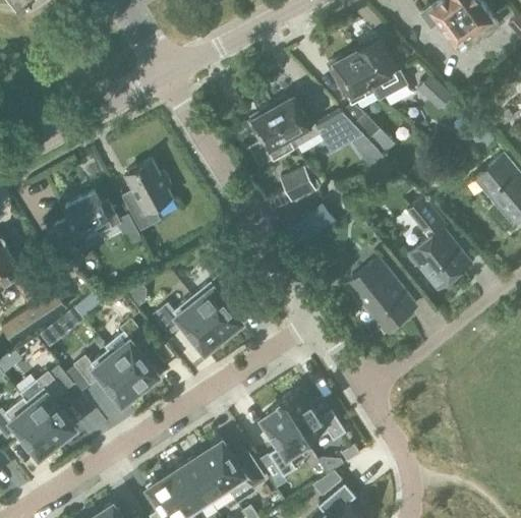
[(428,5),(419,11),(429,26),(441,19),(462,50),(498,26),(478,0),(432,0),(428,4),(428,5)]
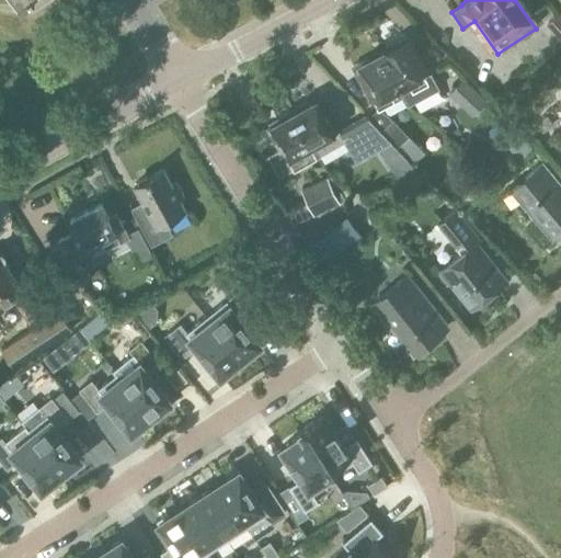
[(560,18),(558,14),(546,25),(560,42),(560,18)]
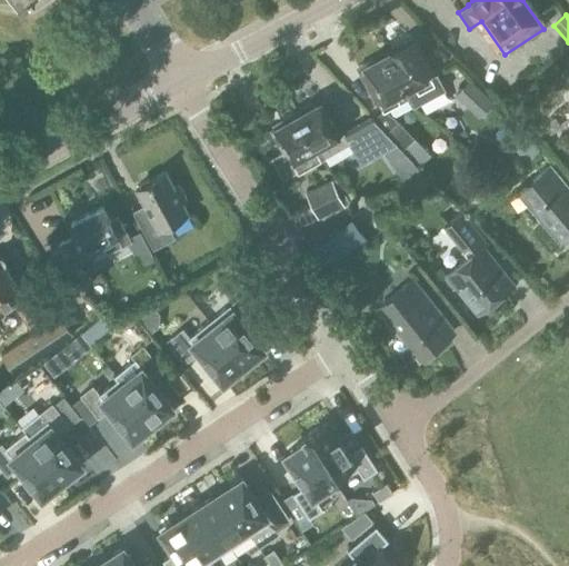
[(386,57),(407,99),(433,85),(411,42),(386,57)]
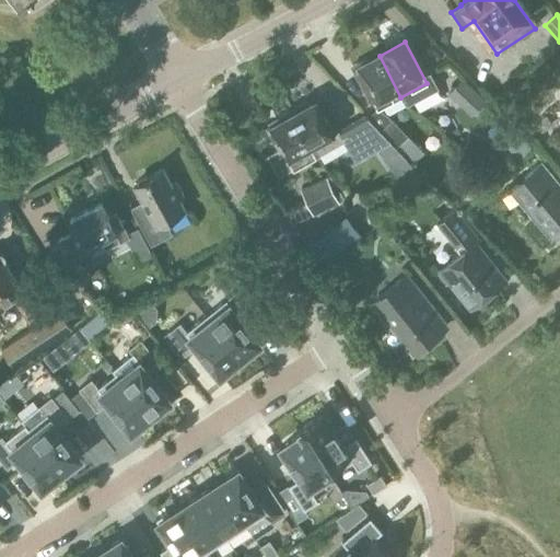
[(400,97),(380,56),(353,70),(376,111),(400,97)]
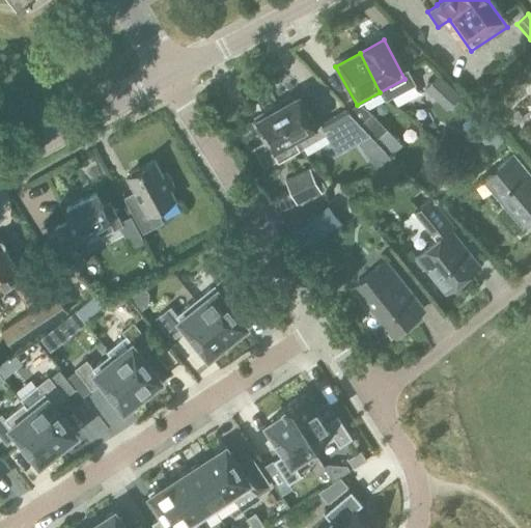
[(439,78),(426,91),(447,110),(459,96),(439,78)]
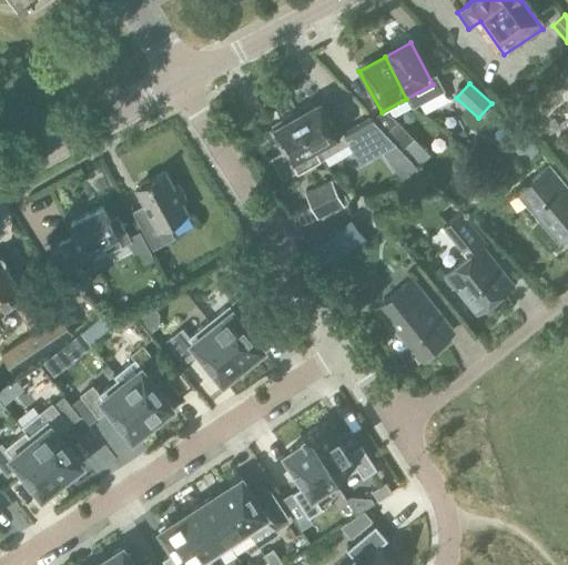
[(395,147),(386,133),(376,118),(346,134),(344,130),(341,131),(323,101),(310,109),(308,106),(295,113),(322,160),(348,145),(361,168),(396,148),(395,147)]
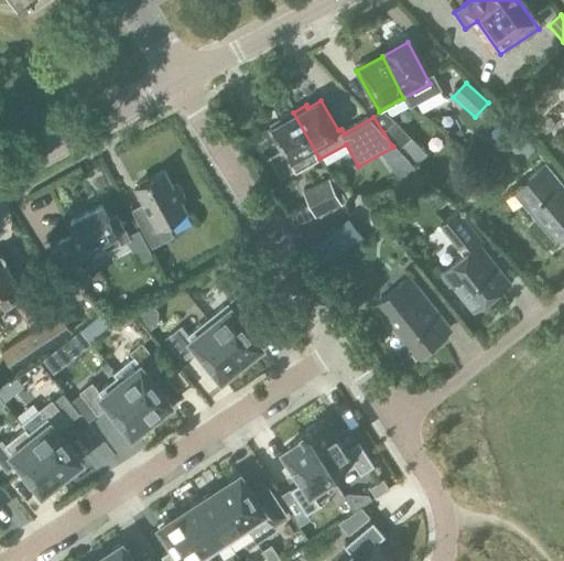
[(320,159),(293,112),(280,120),(281,122),(270,129),(294,173),(320,159)]
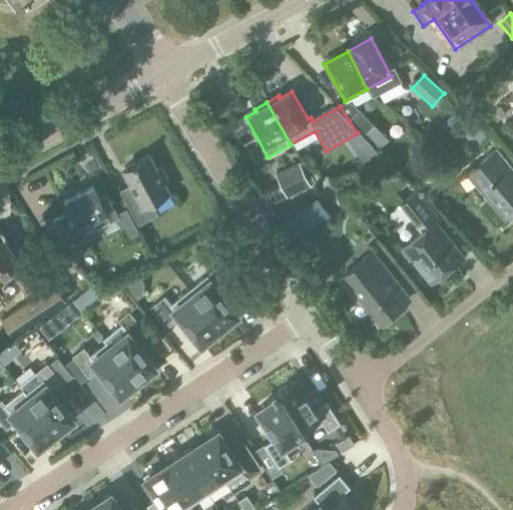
[(349,120),(357,132),(359,131),(364,136),(374,126),(360,111),(349,120)]
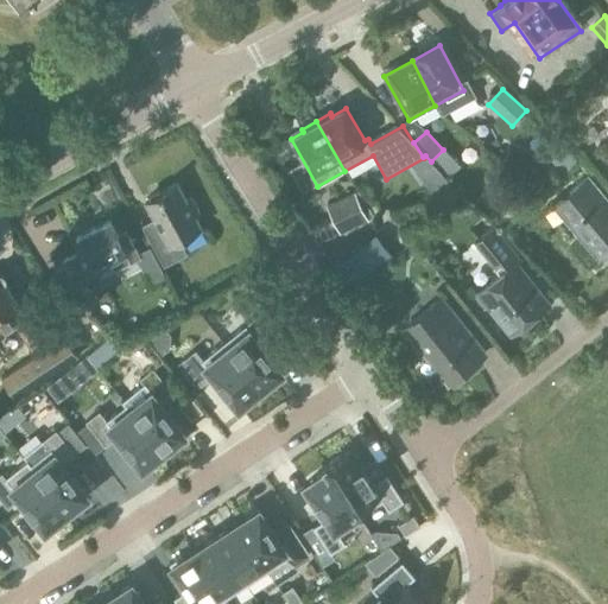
[(577,161),(564,150),(552,163),(564,175),(577,161)]
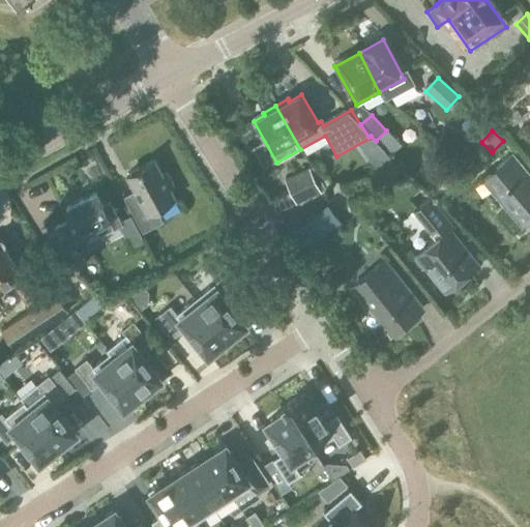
[(529,174),(511,153),(480,180),(522,228),(522,227),(525,230),(529,226),(529,198),(519,185),(529,176),(529,174)]
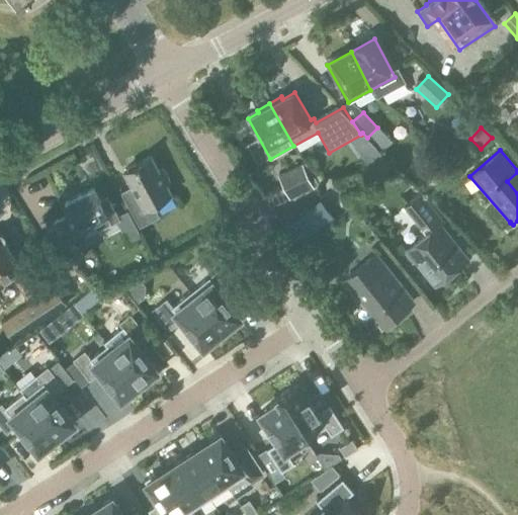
[(140,230),(160,219),(154,207),(172,197),(165,184),(169,182),(162,169),(158,172),(150,157),(122,172),(136,194),(123,200),(140,230)]
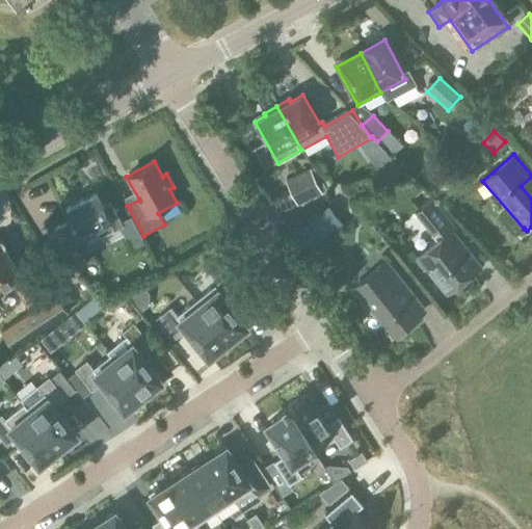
[(286,181),(296,206),(321,194),(310,170),(286,181)]
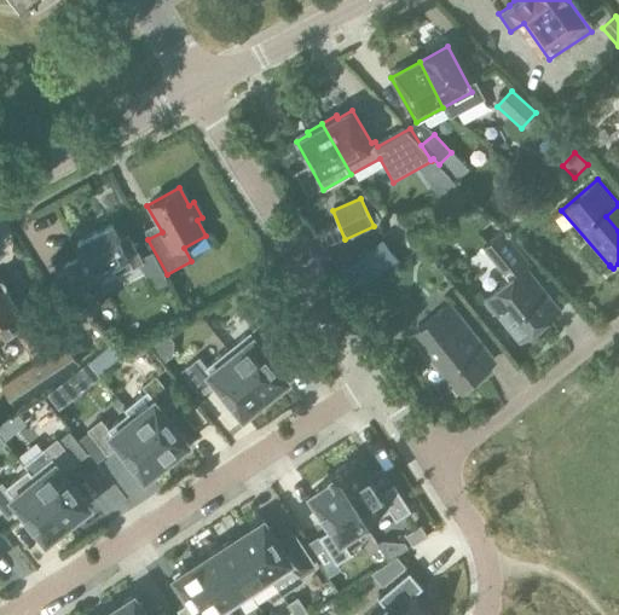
[(85,254),(63,265),(75,288),(93,278),(94,279),(111,270),(116,279),(140,267),(138,262),(142,260),(129,237),(120,243),(110,226),(79,243),(85,254)]
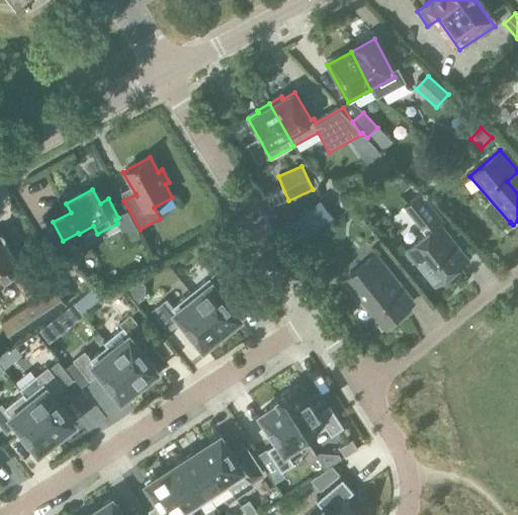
[(411,203),(423,220),(418,224),(427,236),(406,252),(434,286),(458,266),(443,248),(453,241),(442,227),(445,224),(422,194),(411,203)]
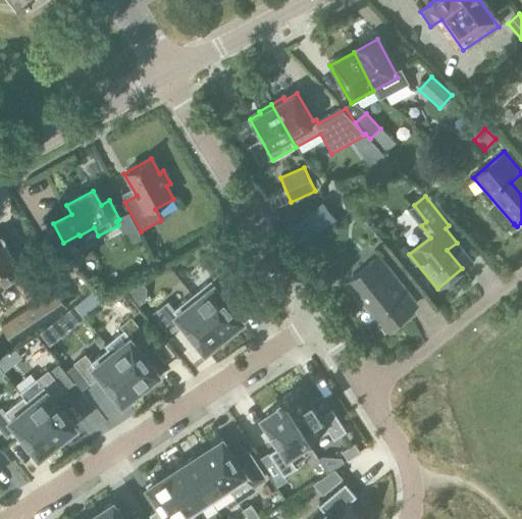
[(295,226),(307,243),(335,220),(323,204),(295,226)]
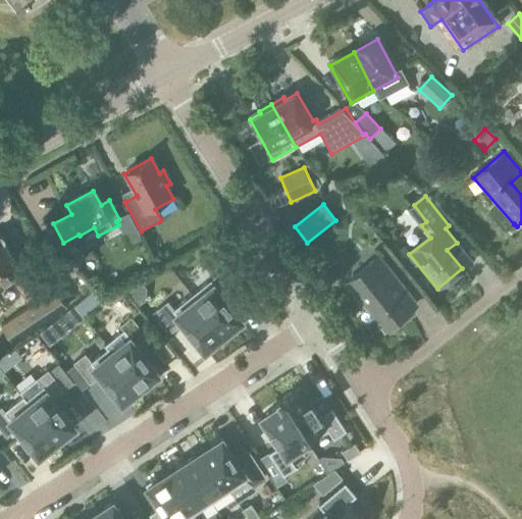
[(0,283),(10,277),(29,304),(31,302),(33,306),(2,326),(2,327),(3,326),(14,343),(12,344),(13,344),(68,308),(56,290),(41,301),(39,297),(41,296),(22,269),(21,270),(3,243),(4,240),(2,240),(1,242),(0,241),(0,283)]
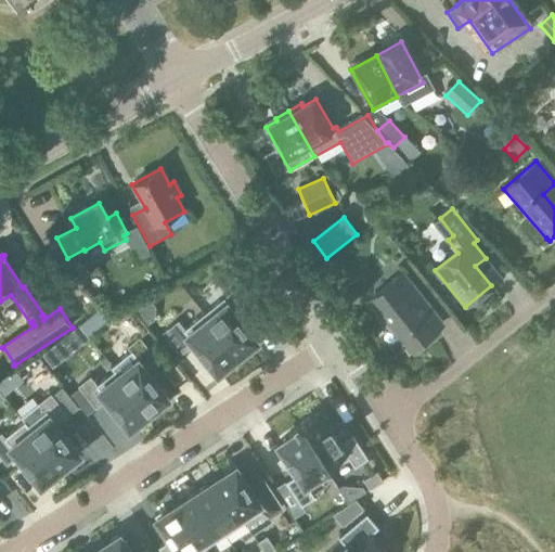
[(79,290),(91,276),(71,257),(59,270),(79,290)]
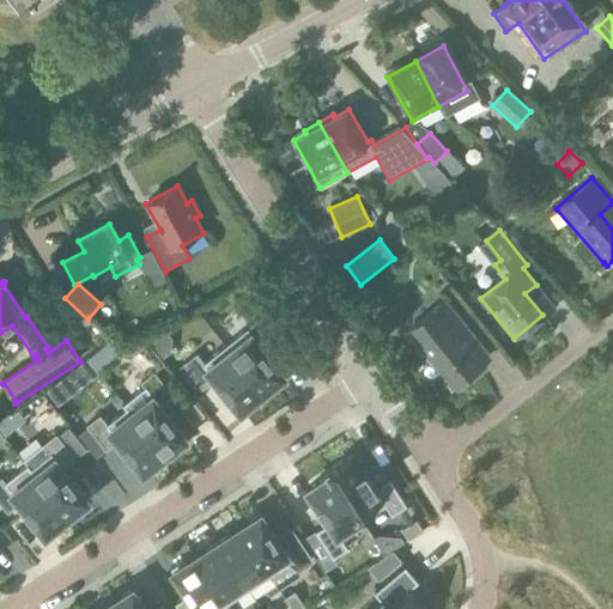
[(407,333),(451,388),(477,367),(456,342),(468,333),(444,303),(407,333)]
